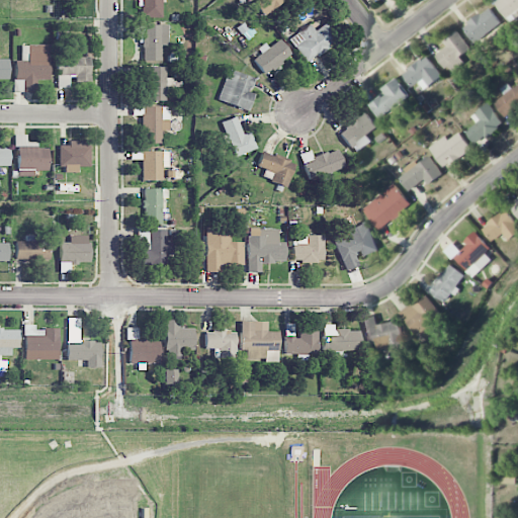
[(162,0),(142,0),(142,17),(162,17),(162,0)]
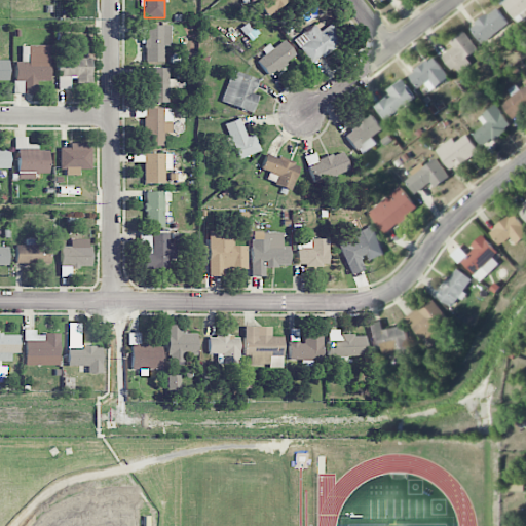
[(261,0),(257,3),(267,15),(286,0),(261,0)]
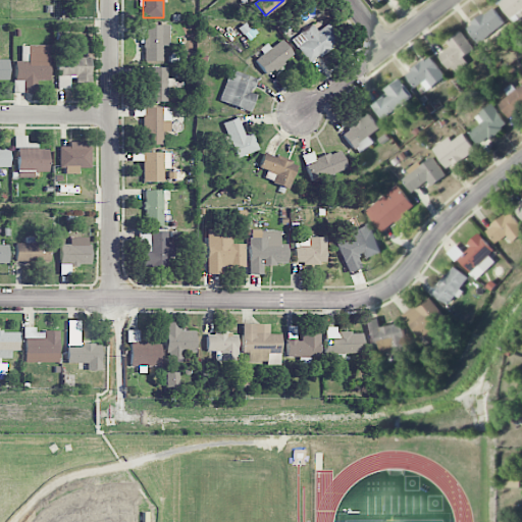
[(521,0),(496,0),(514,23),(521,16),(521,0)]
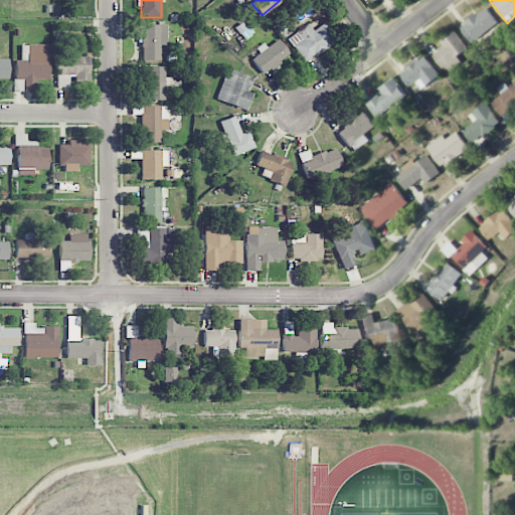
[(460,25),(471,43),(499,25),(488,8),(460,25)]
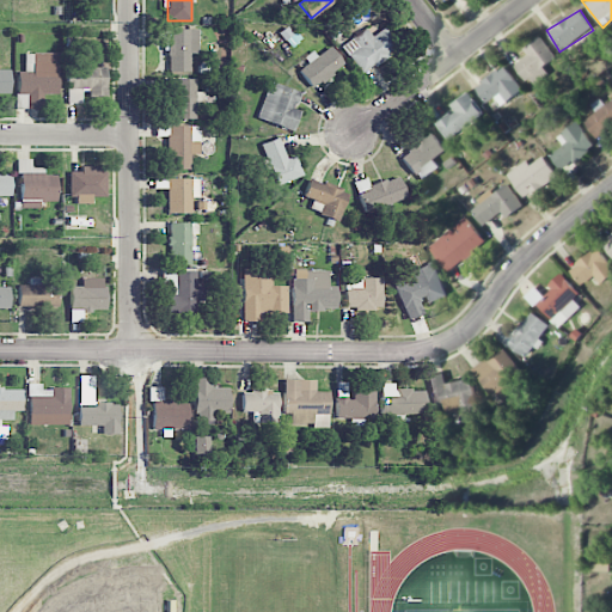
[(372,36),(367,29),(342,44),(361,73),(399,48),(385,28),(372,36)]
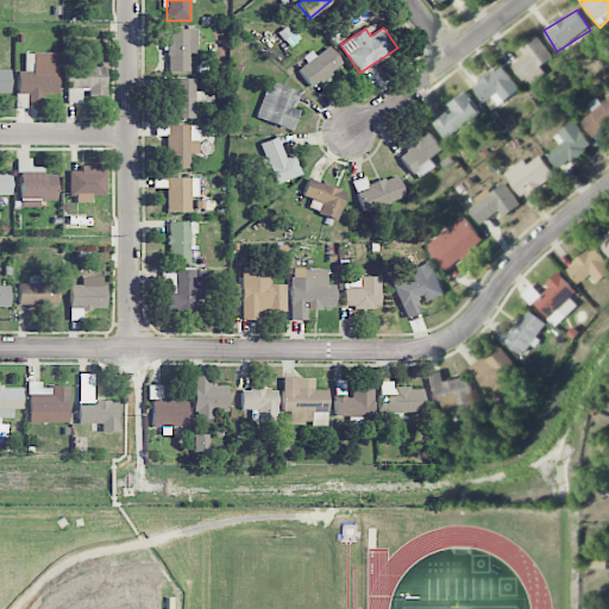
[(198,29),(168,30),(169,71),(189,71),(189,52),(198,52),(198,29)]
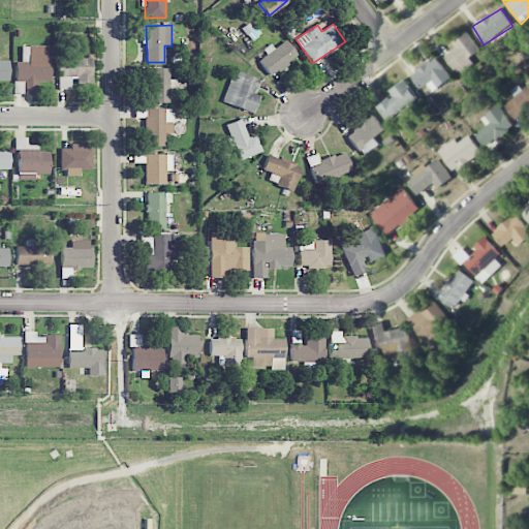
[(453,42),(457,49),(446,56),(459,75),(474,65),(469,58),(480,51),(468,32),(453,42)]
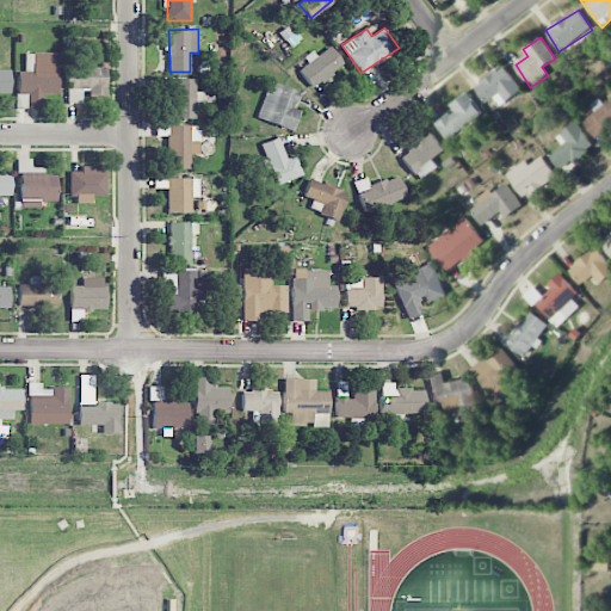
[(308,63),(298,71),(313,88),(344,63),(328,43),(306,61),(308,63)]
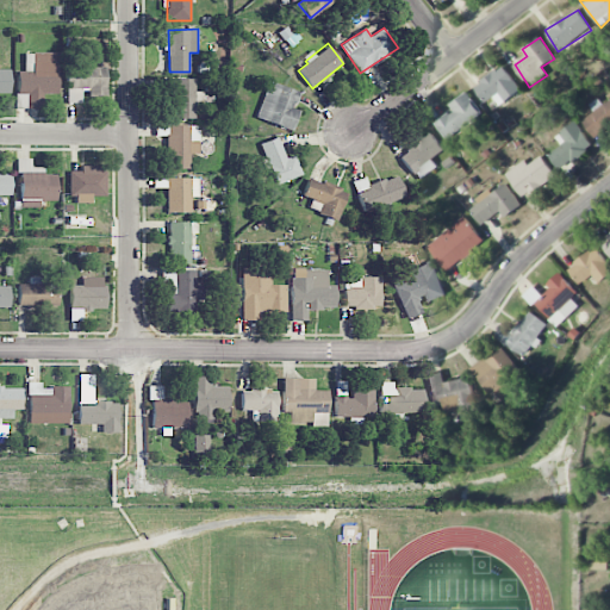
[(57,93),(57,53),(24,53),(24,72),(17,72),(17,94),(27,94),(27,109),(43,109),(43,93),(57,93)]
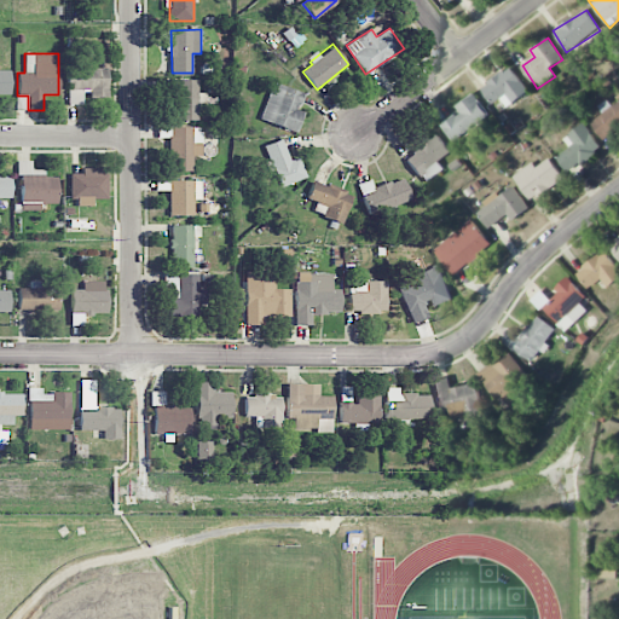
[(68,105),(82,104),(82,94),(108,93),(106,68),(94,69),(94,59),(76,61),(77,68),(67,68),(68,105)]
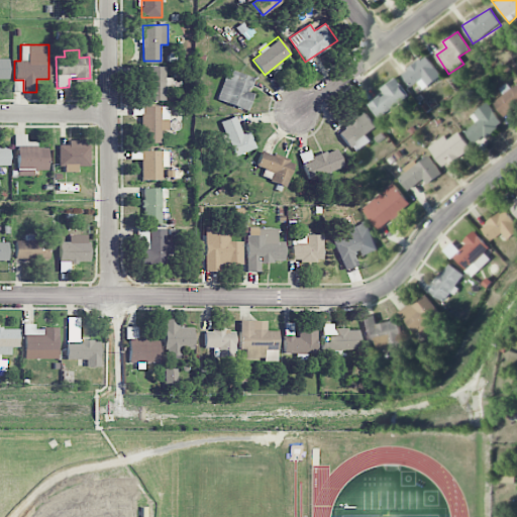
[(418,83),(423,90),(441,77),(426,56),(401,74),(411,88),(418,83)]
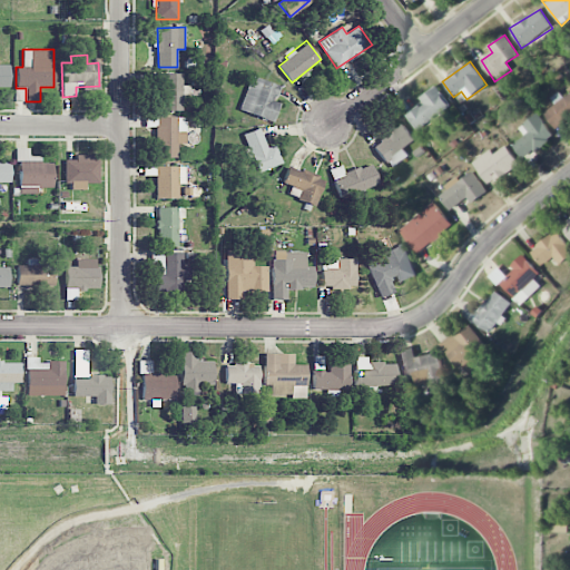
[(9,65),(0,65),(0,88),(9,88),(9,65)]
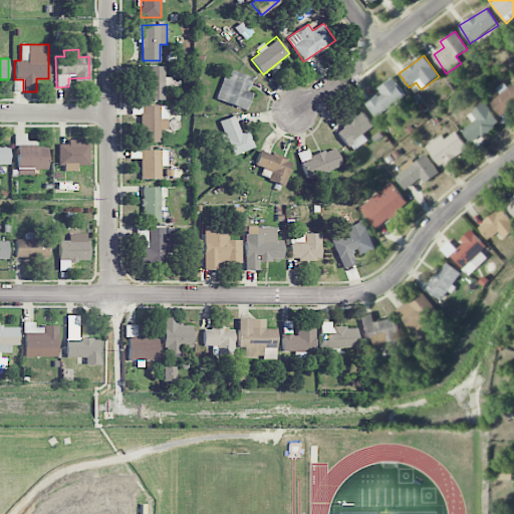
[(165,99),(165,86),(171,86),(171,77),(165,77),(165,65),(145,66),(145,100),(165,99)]
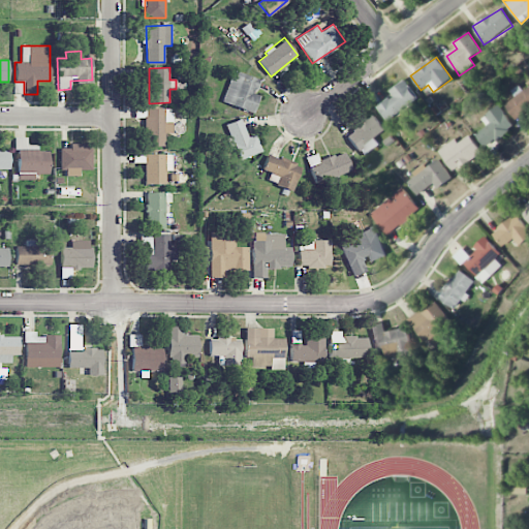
[(259,80),(234,70),(222,102),(253,114),(259,96),(254,94),(259,80)]
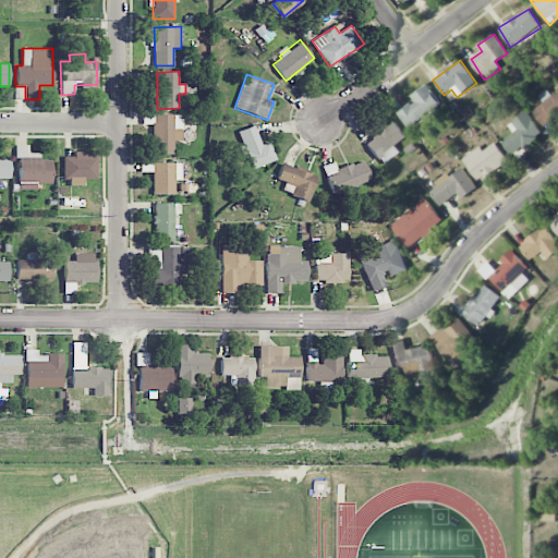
[(411,97),(414,100),(398,114),(411,130),(441,105),(425,85),(411,97)]
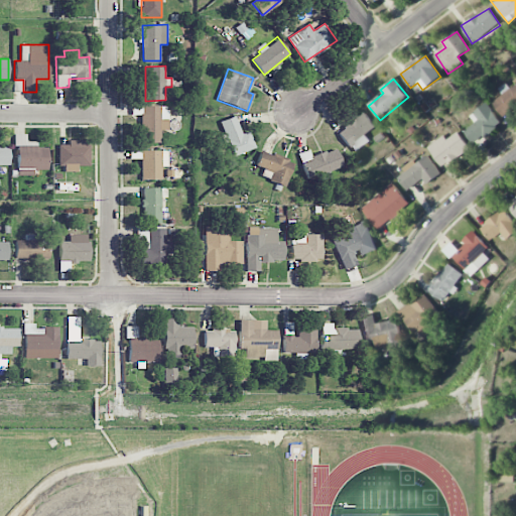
[(497,89),(502,95),(492,102),(503,117),(515,107),(515,83),(510,89),(505,83),(497,89)]
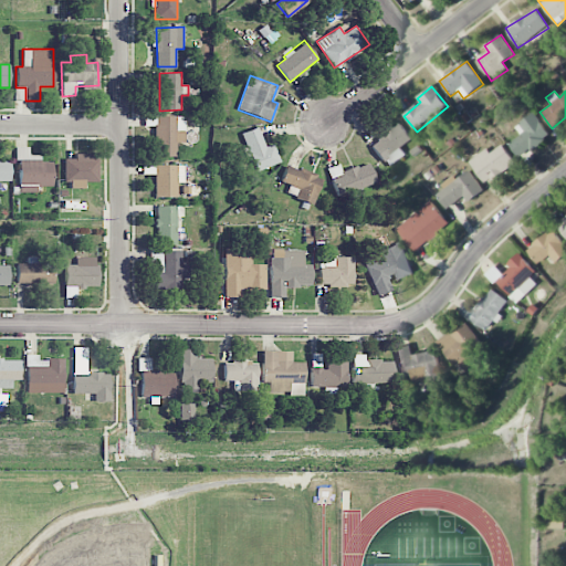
[(514,126),(521,136),(509,144),(517,158),(549,137),(534,113),(514,126)]
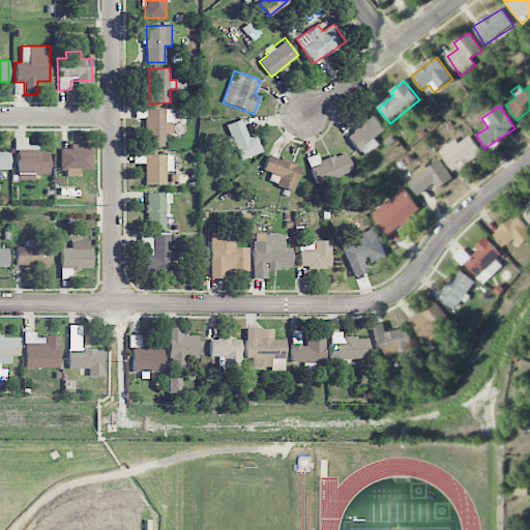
[(165,147),(166,133),(172,133),(173,109),(145,109),(144,146),(165,147)]
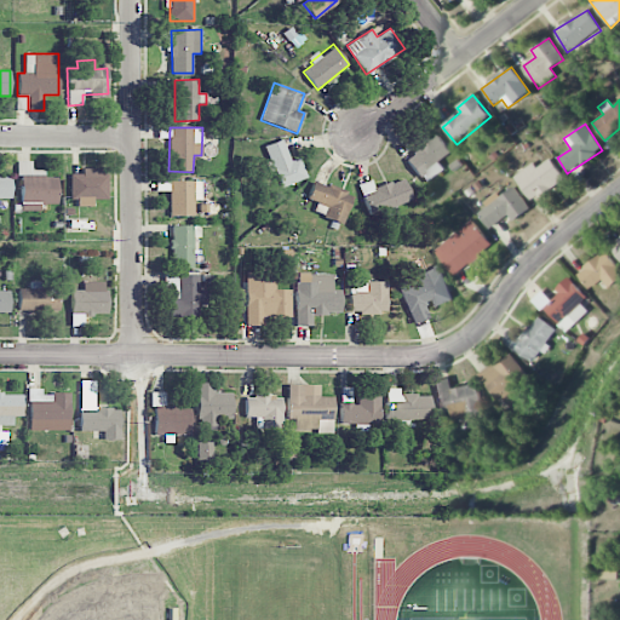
[(452,153),(438,135),(406,158),(424,184),(445,170),(438,161),(452,153)]
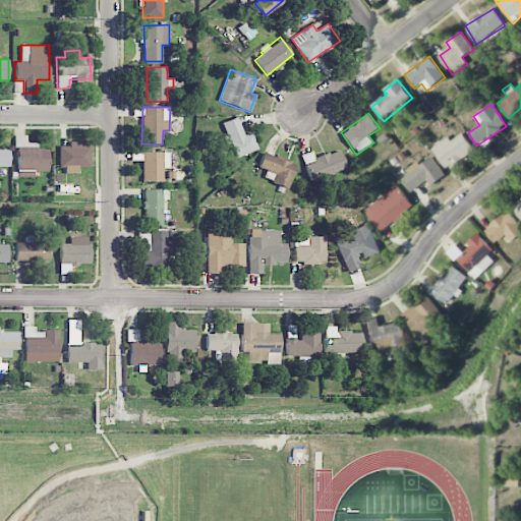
[(257,150),(251,132),(244,135),(237,116),(222,122),(235,158),(257,150)]
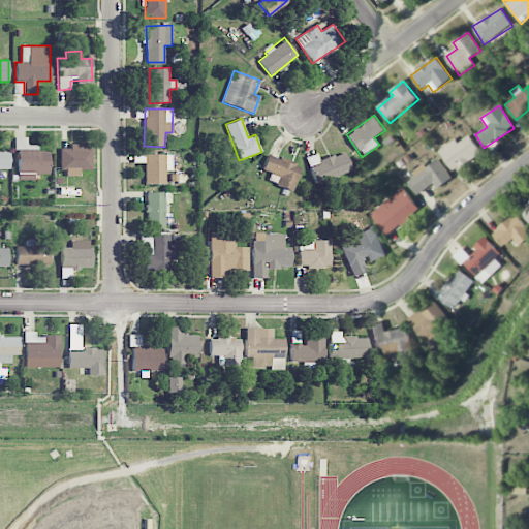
[(454,173),(481,153),(469,134),(458,143),(455,138),(438,151),(454,173)]
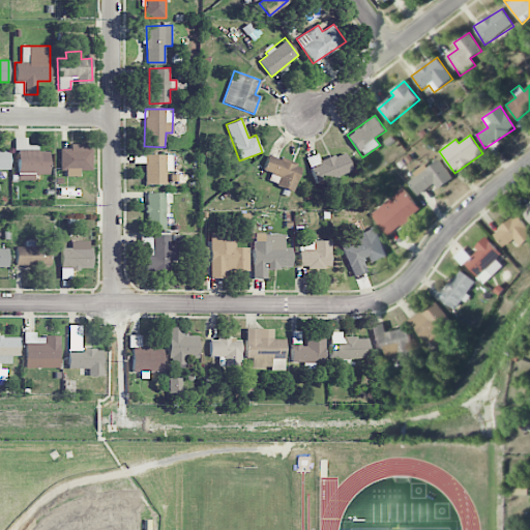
[(48,174),(49,152),(38,151),(38,146),(26,145),(27,138),(17,138),(16,180),(34,181),(34,174),(48,174)]
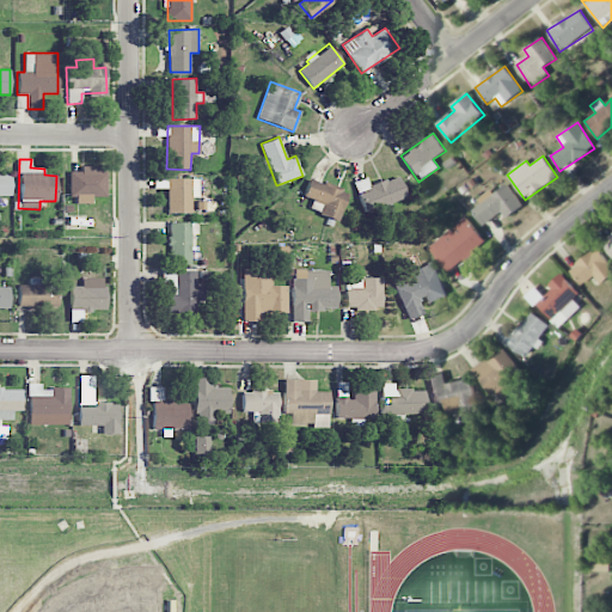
[(105,196),(105,166),(80,166),(80,171),(69,172),(71,204),(91,203),(91,197),(105,196)]
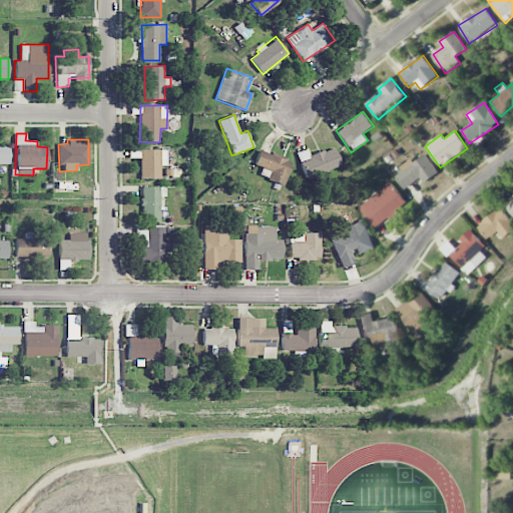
[(9,145),(0,145),(0,163),(9,164),(9,145)]
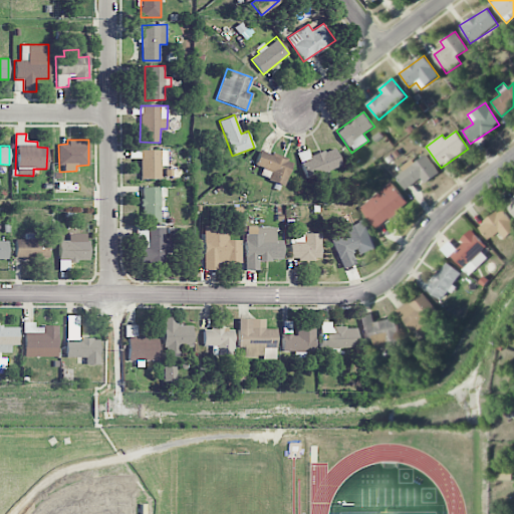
[(310,156),(307,149),(298,153),(308,183),(329,176),(327,171),(341,166),(334,148),(310,156)]
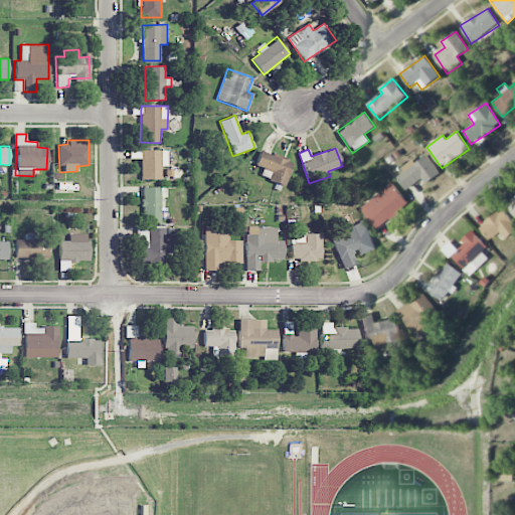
[(161,179),(161,166),(167,166),(167,150),(140,150),(140,179),(161,179)]
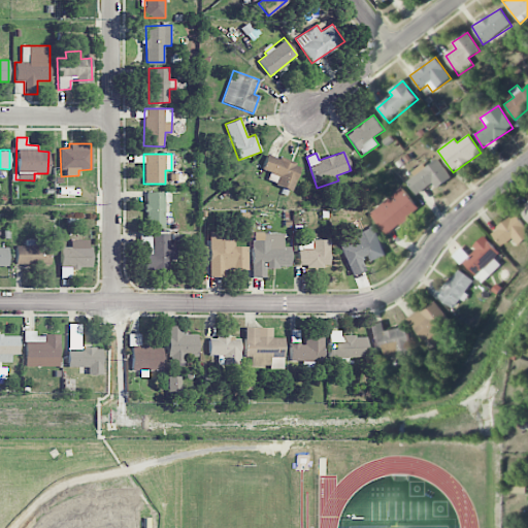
[(300,165),(267,155),(262,170),(278,175),(274,185),(292,191),(300,165)]
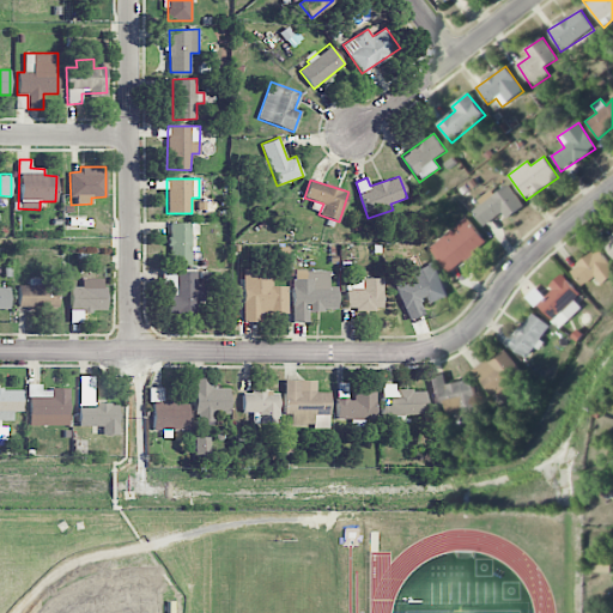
[(502,212),(508,219),(525,206),(508,184),(495,195),(491,189),(478,200),(480,205),(472,211),(484,226),(502,212)]
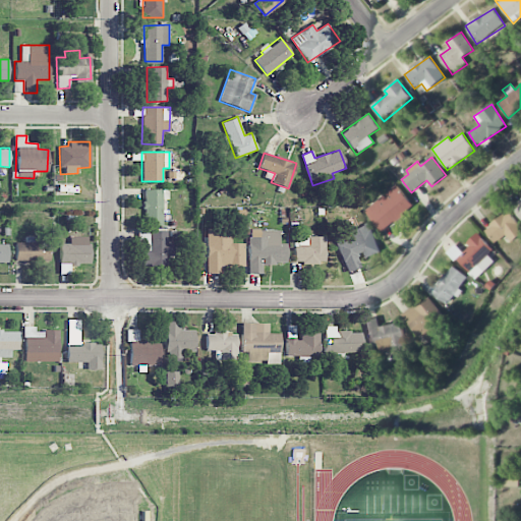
[(384,232),(414,206),(395,184),(365,212),(384,232)]
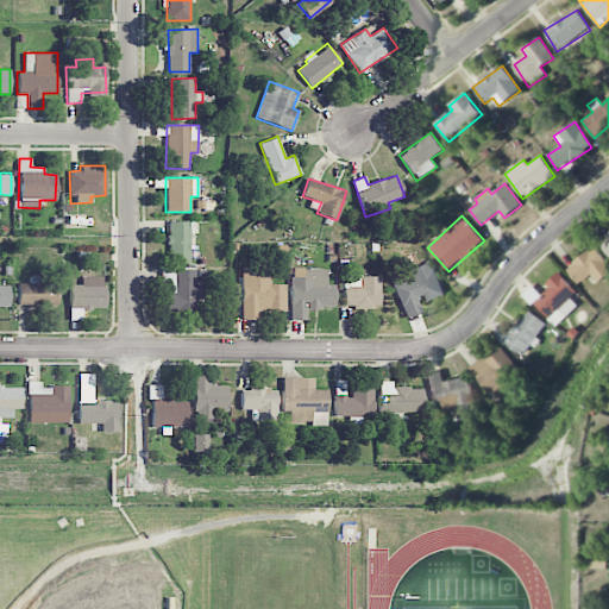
[(189,263),(189,233),(196,233),(196,221),(168,221),(168,263),(189,263)]
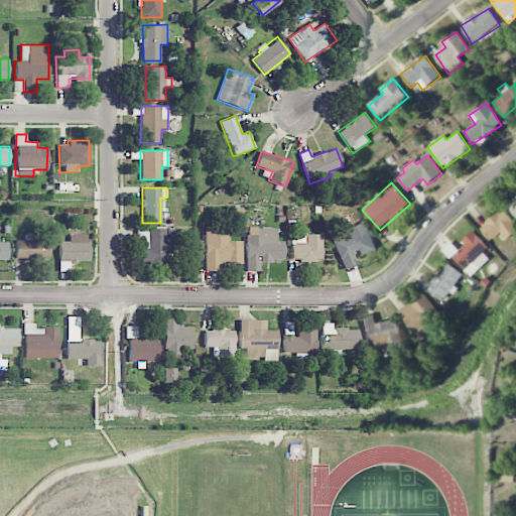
[(507,240),(515,232),(515,225),(503,209),(480,228),(490,241),(501,233),(507,240)]
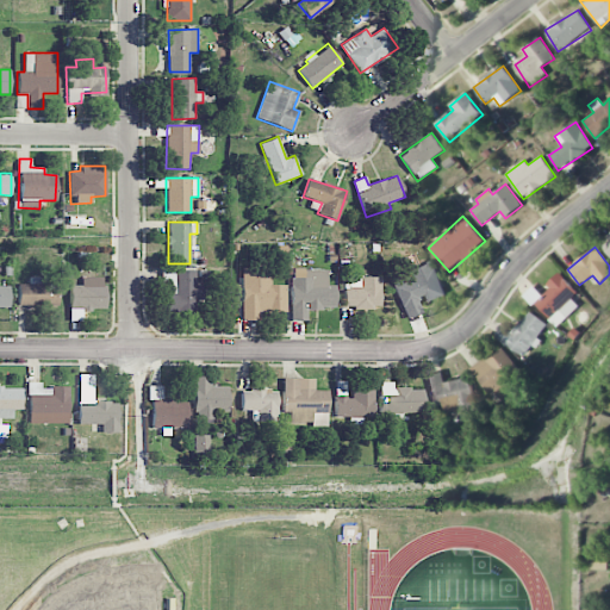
[(446,296),(433,261),(391,278),(406,318),(424,311),(422,304),(446,296)]
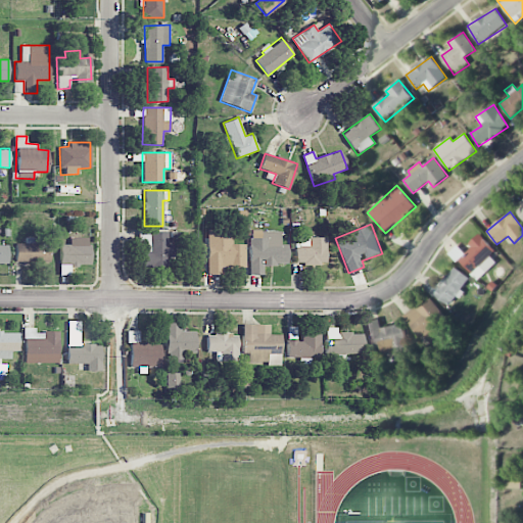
[(206,229),(206,270),(245,269),(245,244),(231,244),(231,229),(206,229)]
